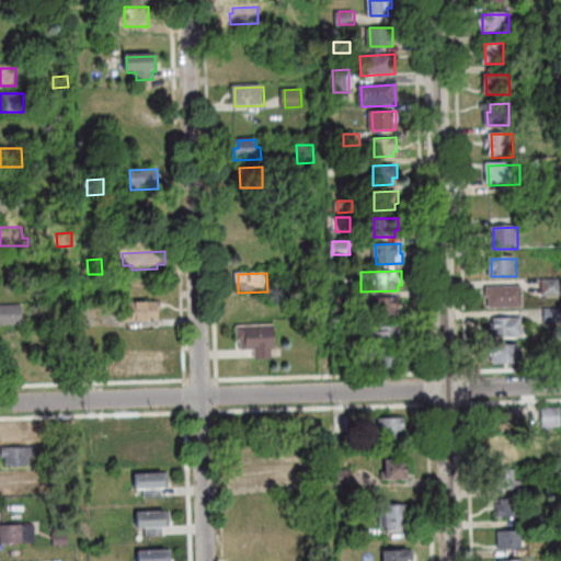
[(560,295),(544,296),(544,281),(560,279),(560,295)]
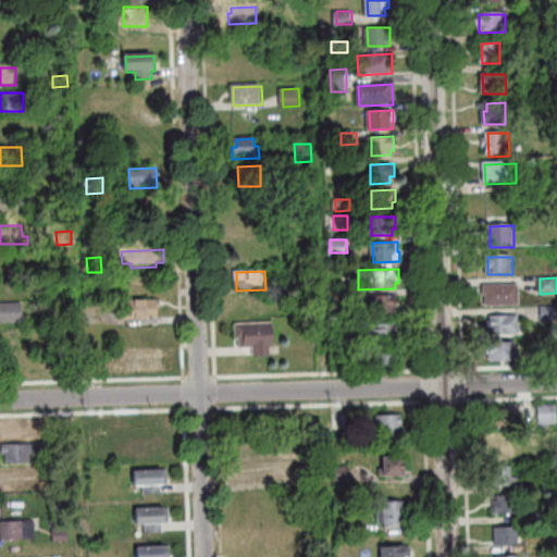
[(520,306),(489,307),(487,297),(485,297),(485,287),(520,286),(520,306)]
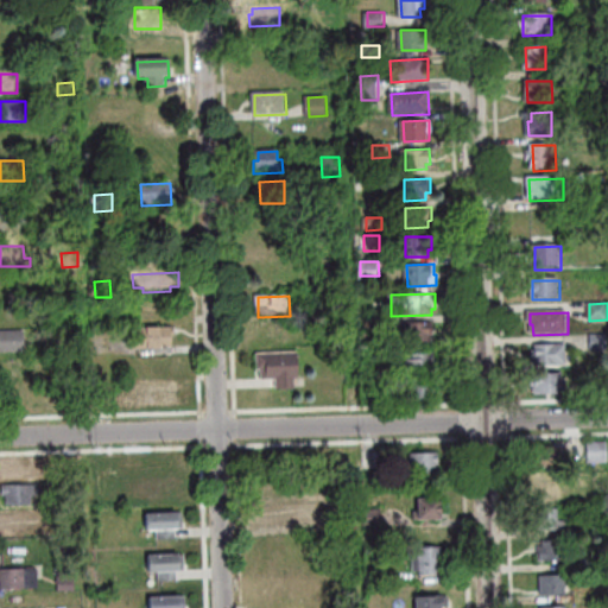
[(385,320),(385,335),(363,335),(363,321),(385,320)]
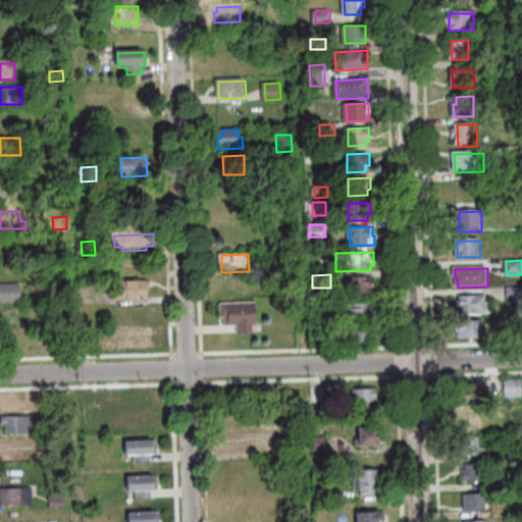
[(350,277),(372,277),(372,289),(351,290),(350,277)]
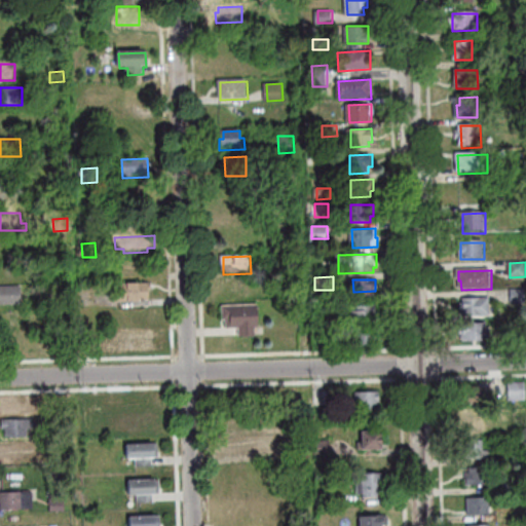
[(149,302),(117,303),(117,294),(119,294),(119,286),(149,285),(149,302)]
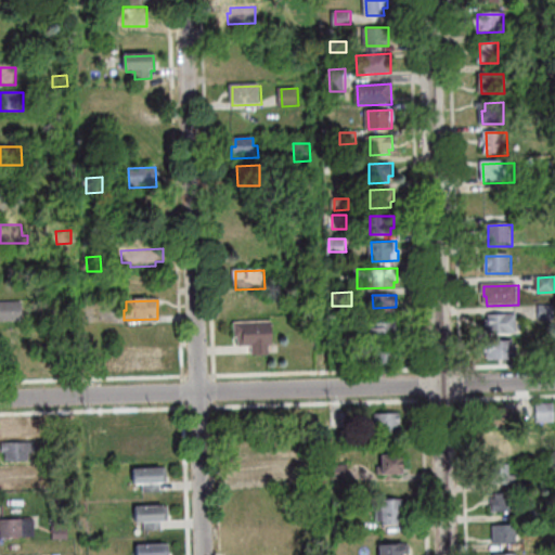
[(0,304),(24,304),(24,321),(0,322),(0,304)]
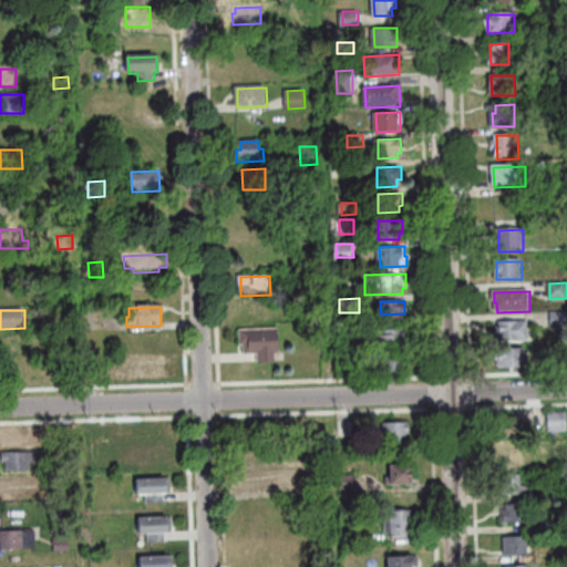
[(566,327),(554,328),(553,313),(566,312),(566,327)]
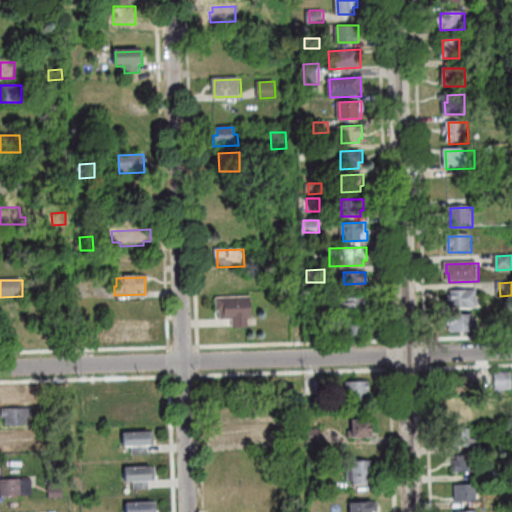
[(453,309),(453,304),(450,304),(450,297),(453,297),(453,292),(478,291),(478,308),(453,309)]
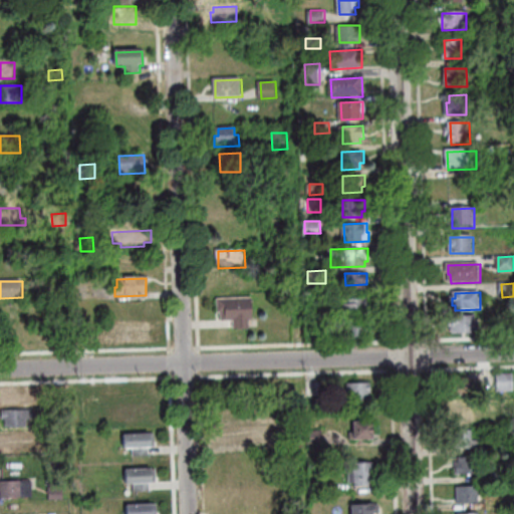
[(366,297),(367,314),(345,314),(344,298),(366,297)]
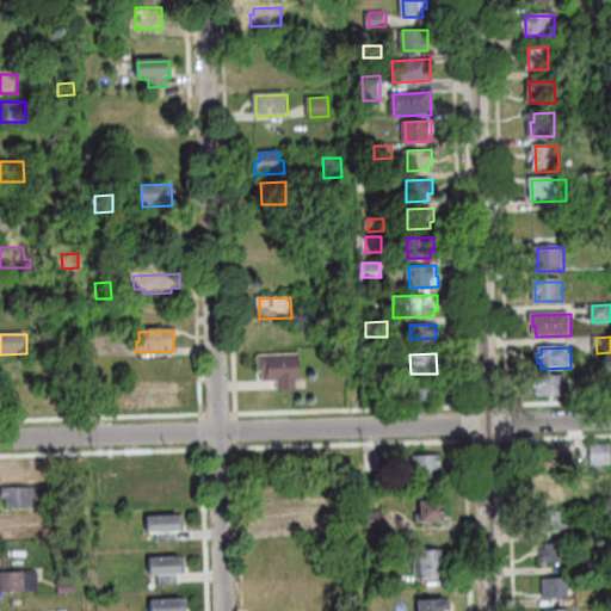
[(259,358),(300,356),(301,382),(297,382),(297,393),(279,394),(279,383),(265,384),(264,374),(260,374),(259,358)]
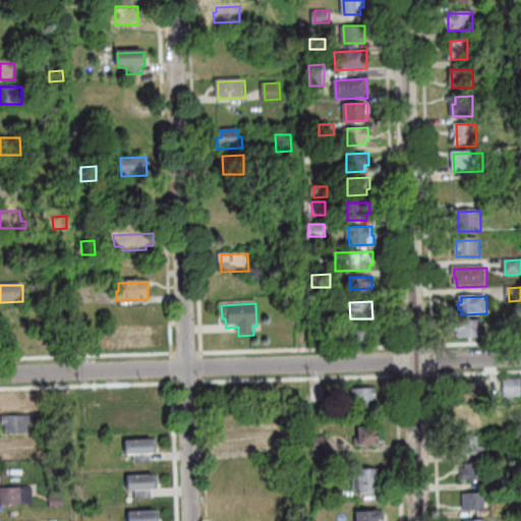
[(483,339),(459,340),(458,322),(482,321),(483,330),(488,330),(488,337),(483,337),(483,339)]
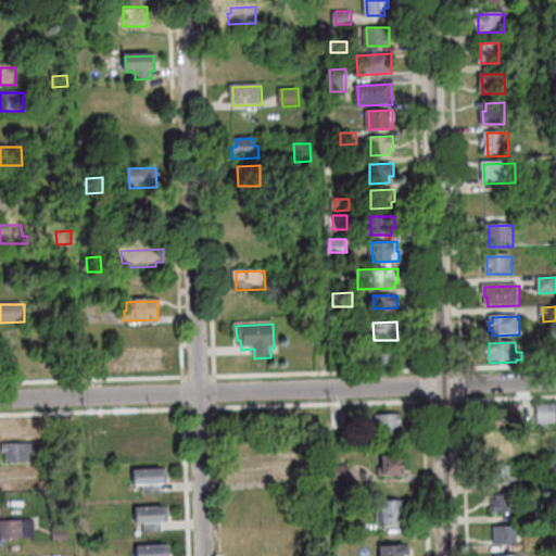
[(375,346),(399,345),(399,364),(375,364),(375,346)]
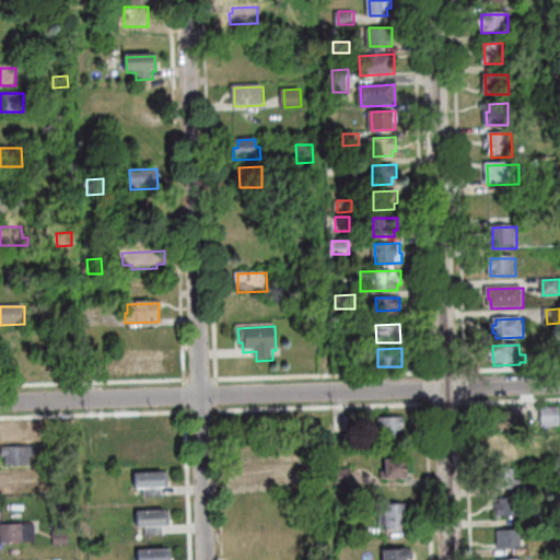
[(162,370),(162,352),(119,352),(119,370),(162,370)]
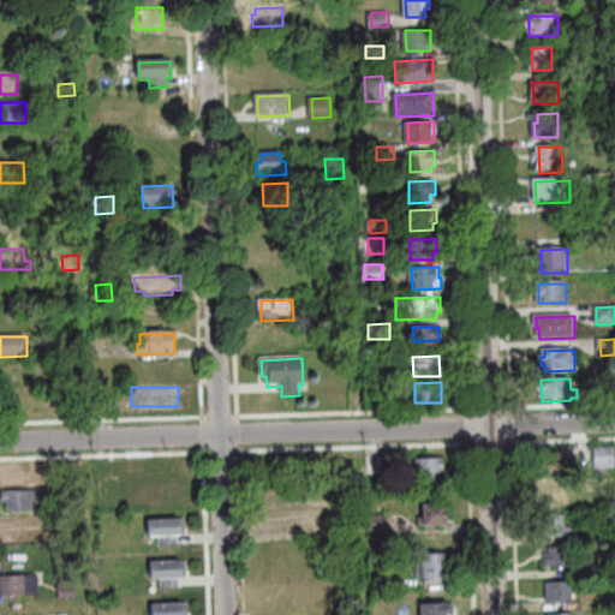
[(614,467),(597,469),(597,448),(614,447),(614,467)]
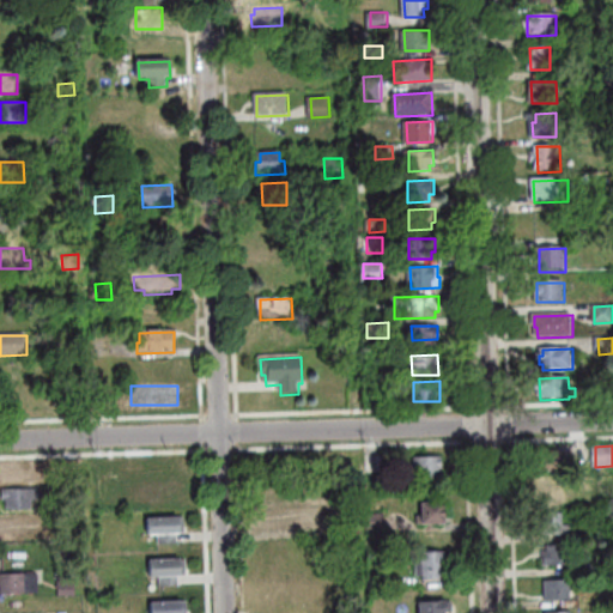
[(569,451),(570,471),(544,472),(542,453),(569,451)]
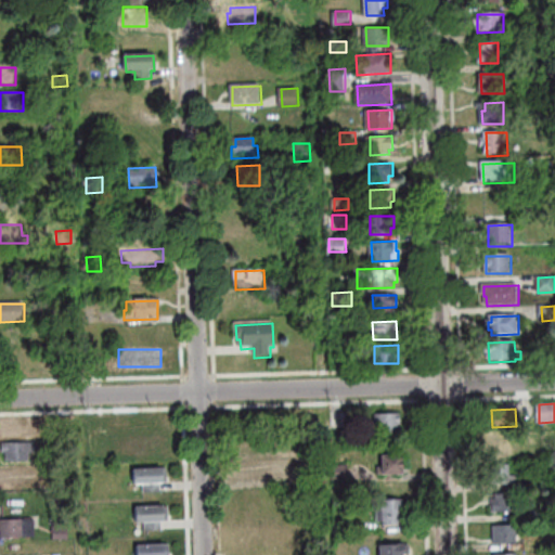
[(349,413),(349,428),(334,429),(334,414),(349,413)]
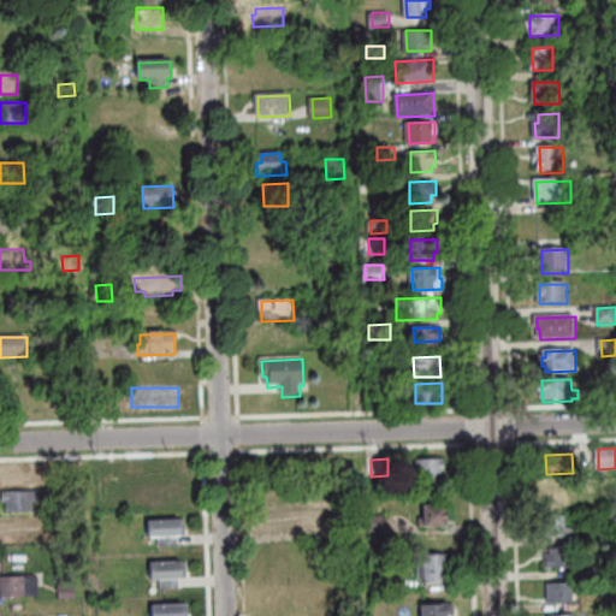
[(444,458),(445,479),(419,480),(419,460),(444,458)]
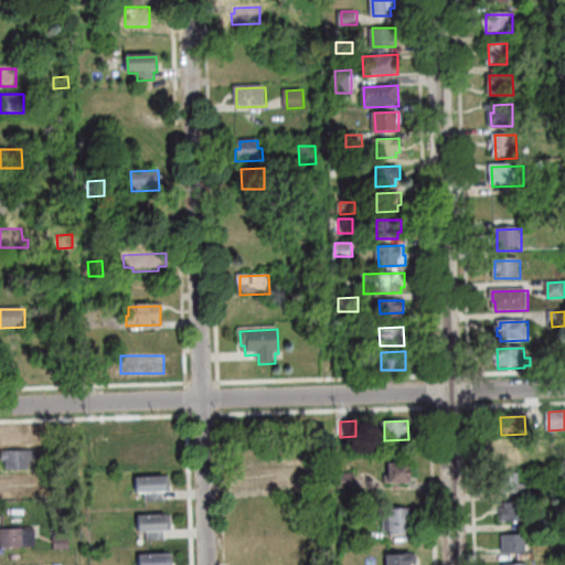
[(1,424),(1,444),(25,444),(25,424),(1,424)]
